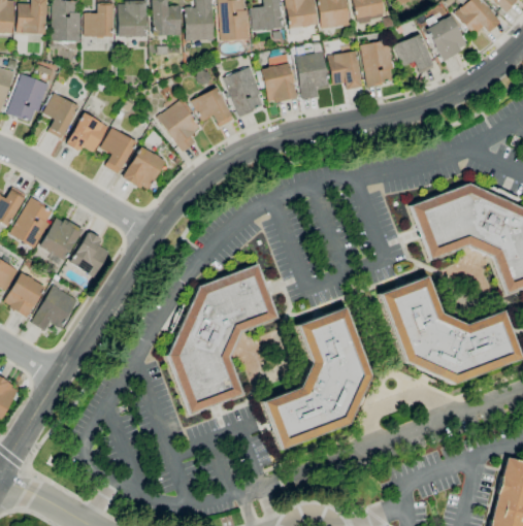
[(0,0),(0,30),(14,31),(15,0),(0,0)]
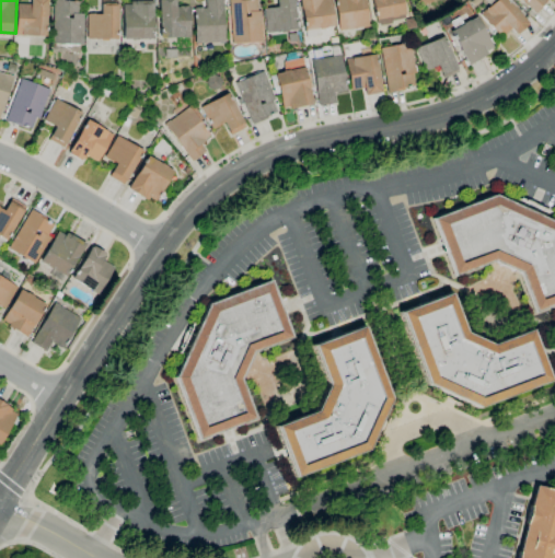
[(34,0),(34,2),(20,1),(20,33),(50,34),(50,0),(34,0)]
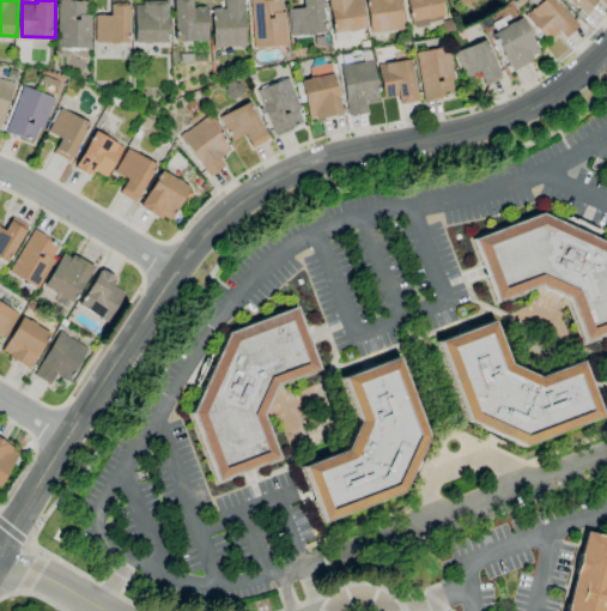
[(61,0),(61,46),(93,47),(95,12),(89,12),(90,0),(61,0)]
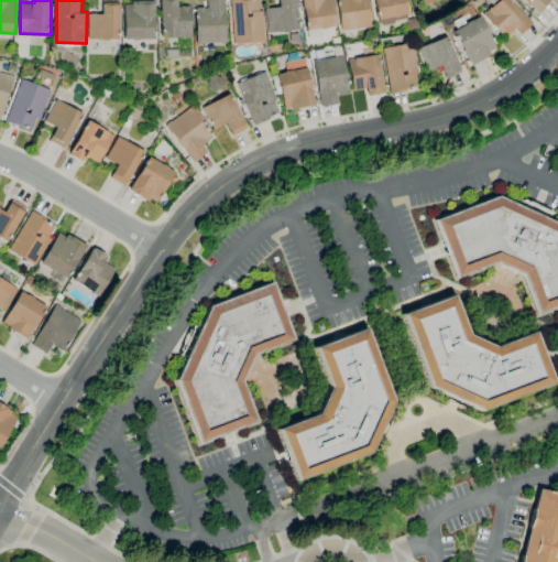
[(127,0),(127,38),(157,38),(157,0),(127,0)]
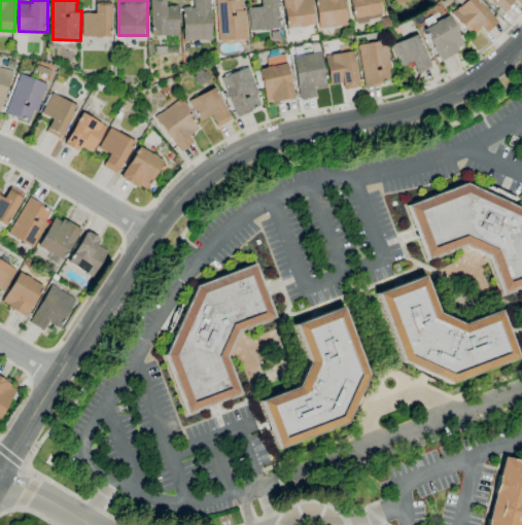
[(153,0),(152,33),(181,34),(182,4),(169,3),(168,0),(153,0)]
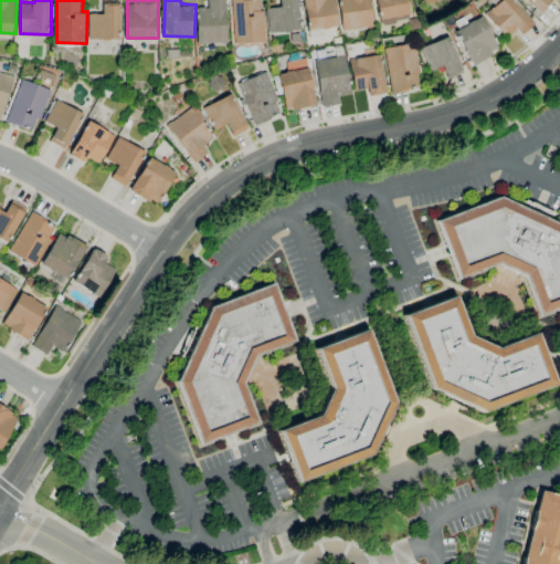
[(210,0),(211,4),(199,6),(200,42),(230,41),(228,0),(210,0)]
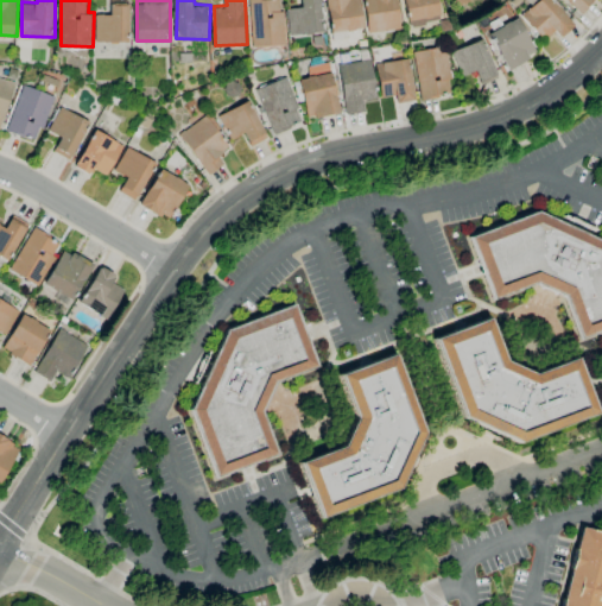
[(253,0),(254,44),(289,43),(287,8),(283,8),(283,0),(253,0)]
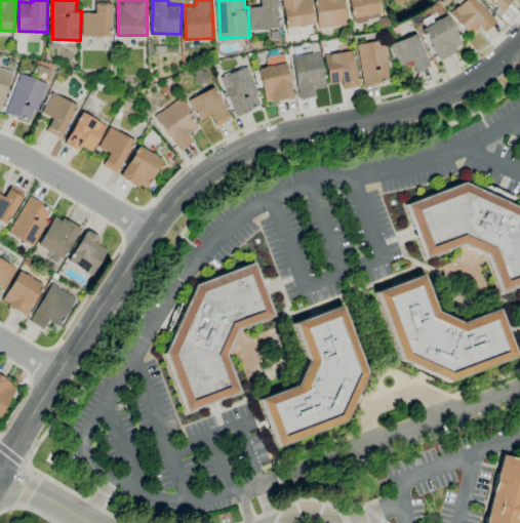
[(250,5),(252,29),(281,27),(278,0),(262,0),(263,4),(250,5)]
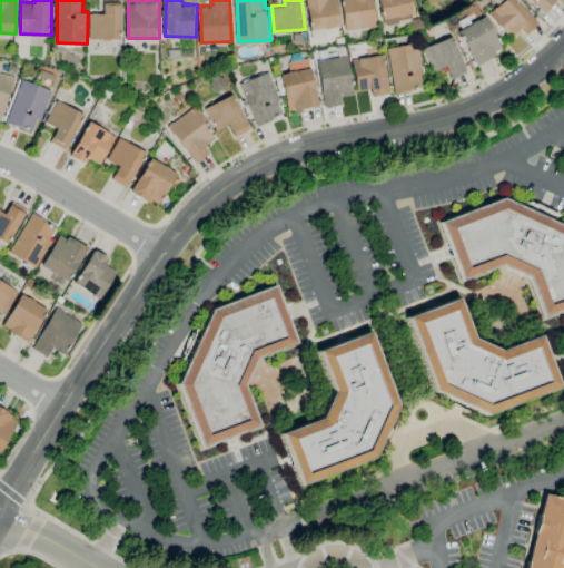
[(343,25),(338,0),(307,0),(314,29),(343,25)]
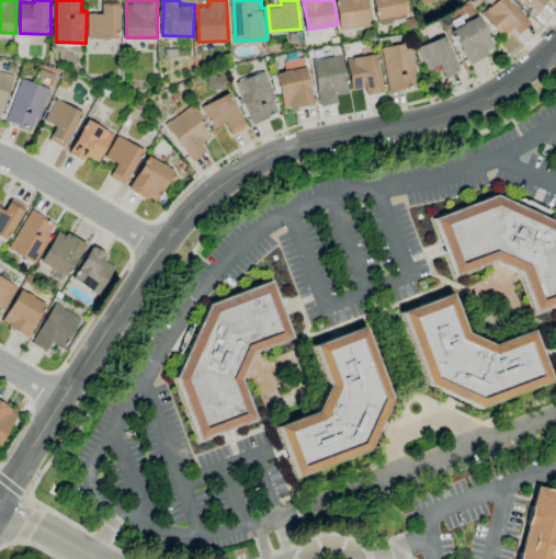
[(339,0),(342,29),(372,25),(369,0),(339,0)]
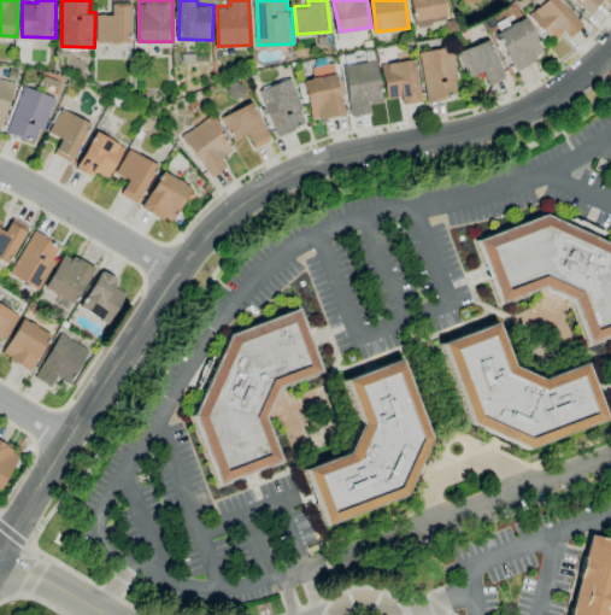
[(412,0),(417,24),(450,19),(445,0),(412,0)]
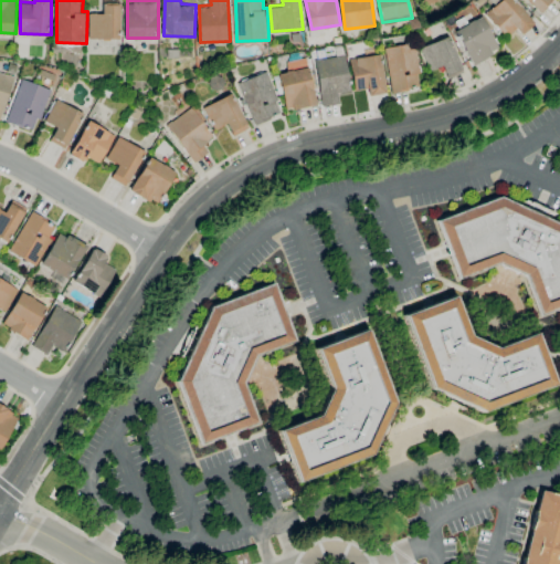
[(500,0),(488,10),(507,38),(520,28),(524,32),(536,23),(518,0),(500,0)]
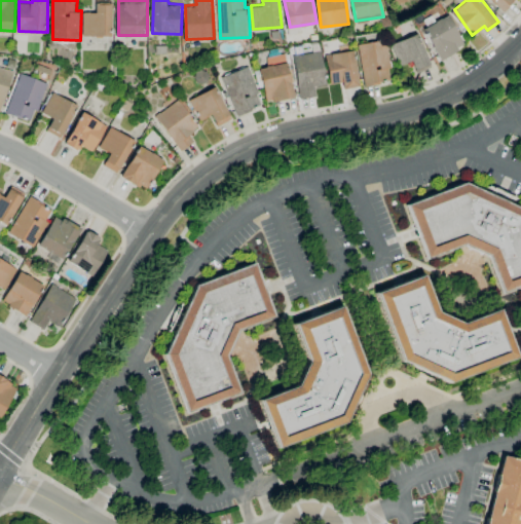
[(493,0),(505,10),(513,0),(493,0)]
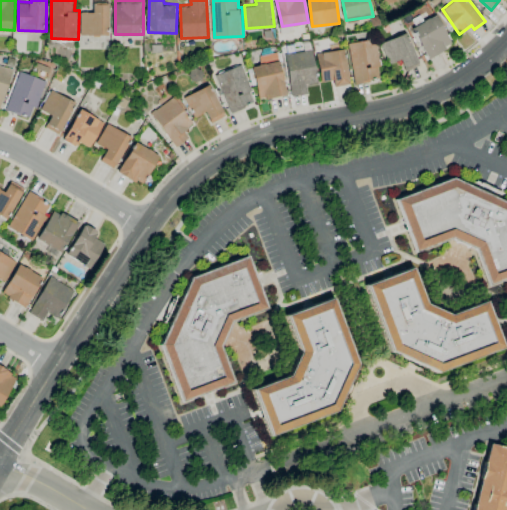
[(111,1),(95,1),(95,11),(82,11),(82,33),(110,34),(111,1)]
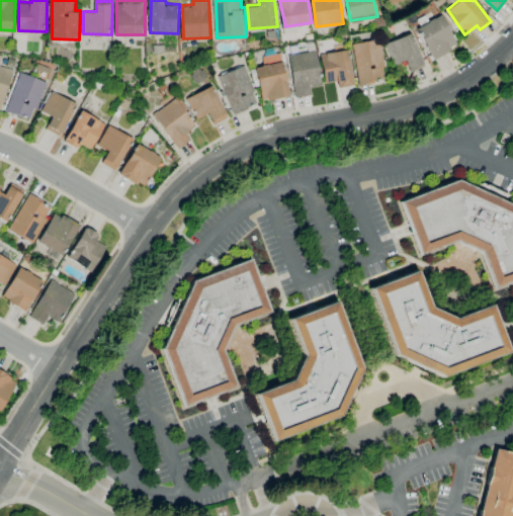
[(433,57),(458,46),(445,14),(420,24),(433,57)]
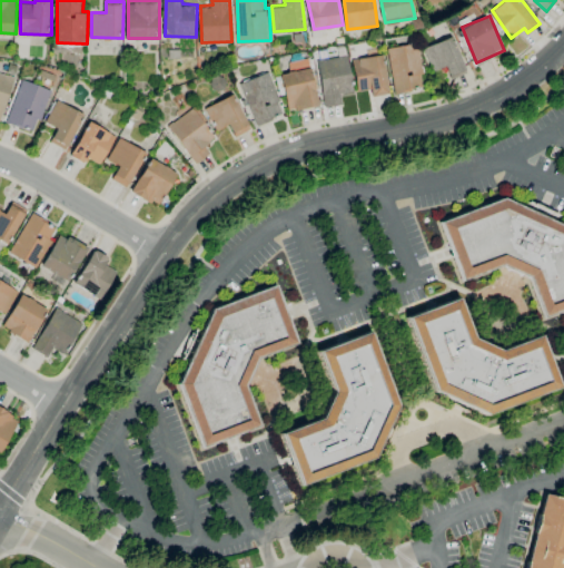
[(454,78),(470,71),(454,35),(425,47),(435,70),(448,65),(454,78)]
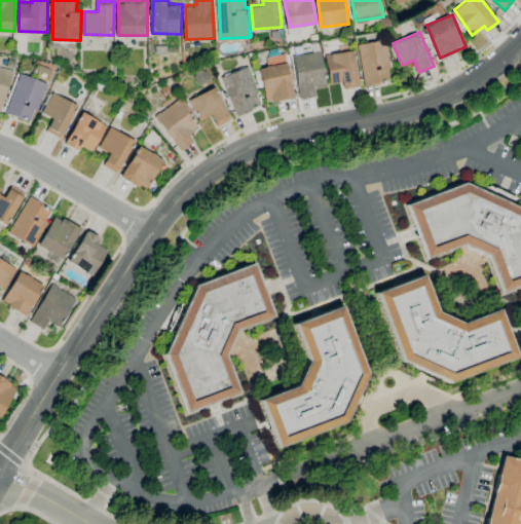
[(361,42),(366,84),(394,81),(388,39),(361,42)]
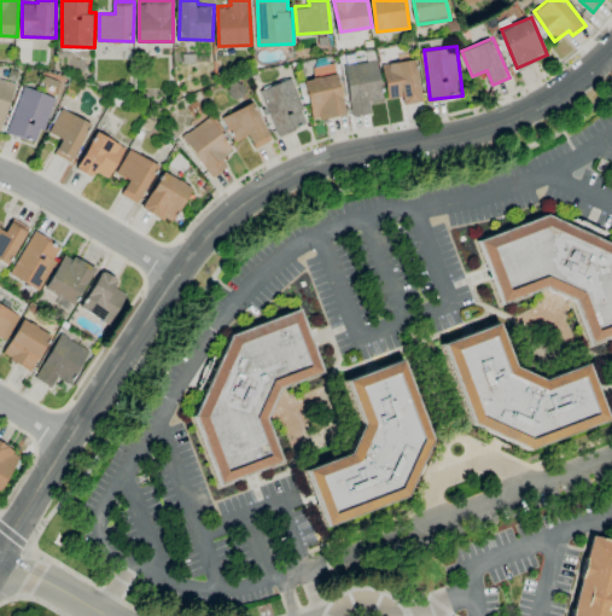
[(425,99),(418,57),(384,63),(390,98),(404,96),(407,103),(425,99)]
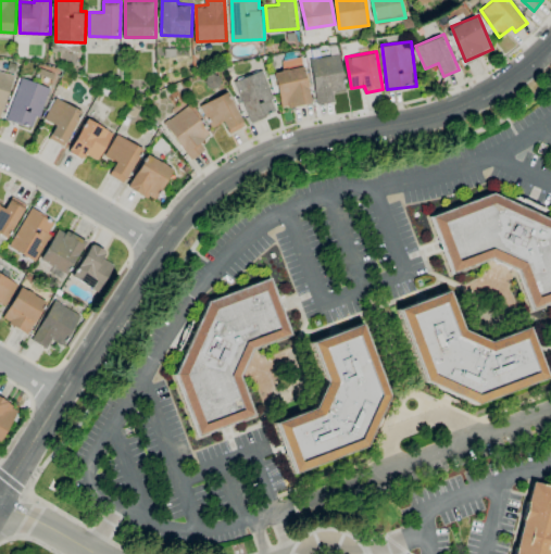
[(320,103),(337,100),(336,89),(347,87),(341,52),(312,58),(320,103)]
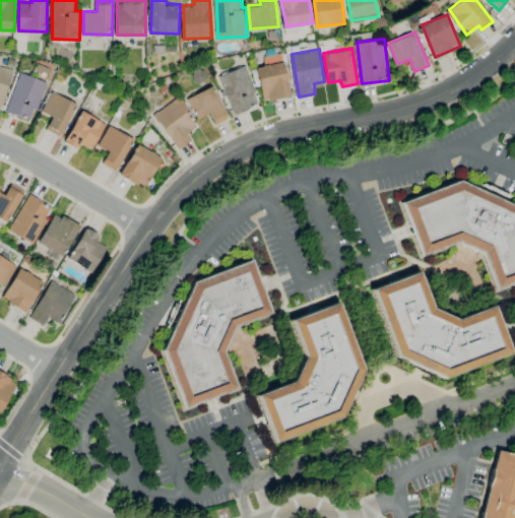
[(292,95),(287,61),(259,64),(263,99),(292,95)]
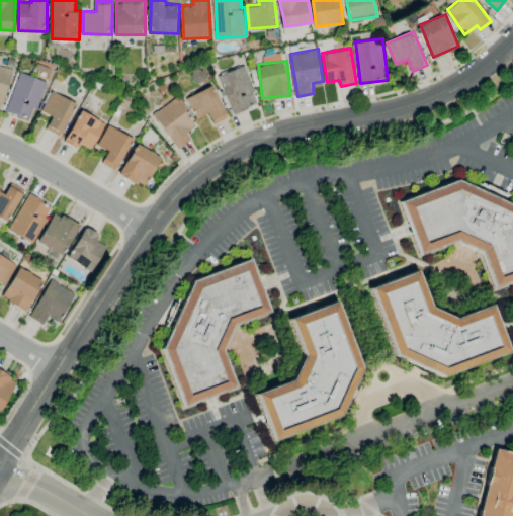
[(0,107),(6,108),(13,66),(0,64),(0,107)]
